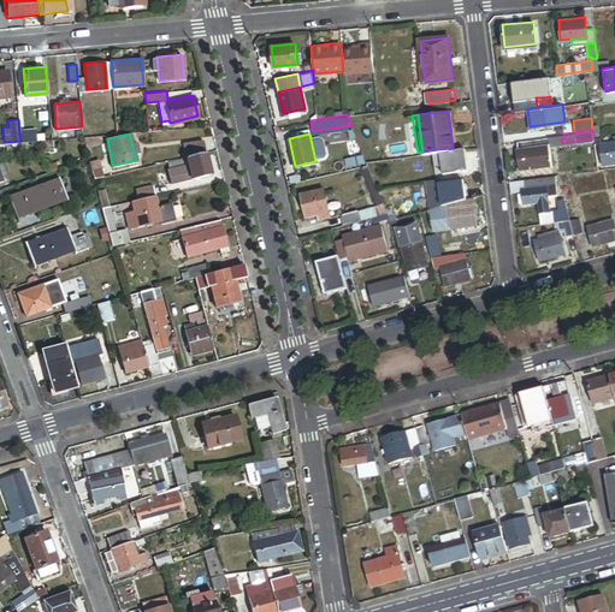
[(565,138),(563,134),(548,136),(549,144),(562,143),(561,138),(565,138)]
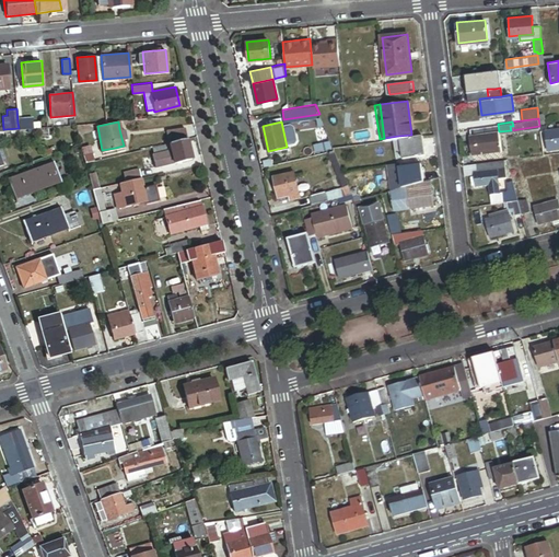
[(498,124),(487,125),(488,132),(499,131),(498,124)]
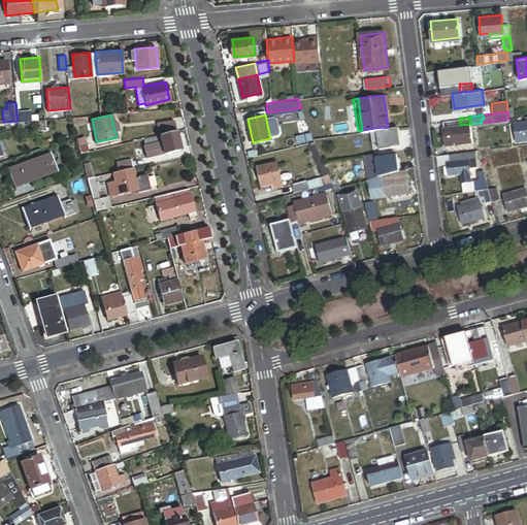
[(460,125),(459,118),(442,120),(443,127),(460,125)]
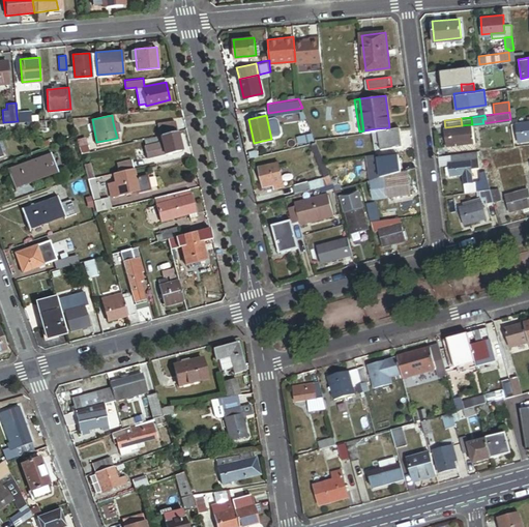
[(31,120),(19,121),(19,126),(26,126),(26,124),(35,123),(36,130),(46,129),(45,119),(31,120)]
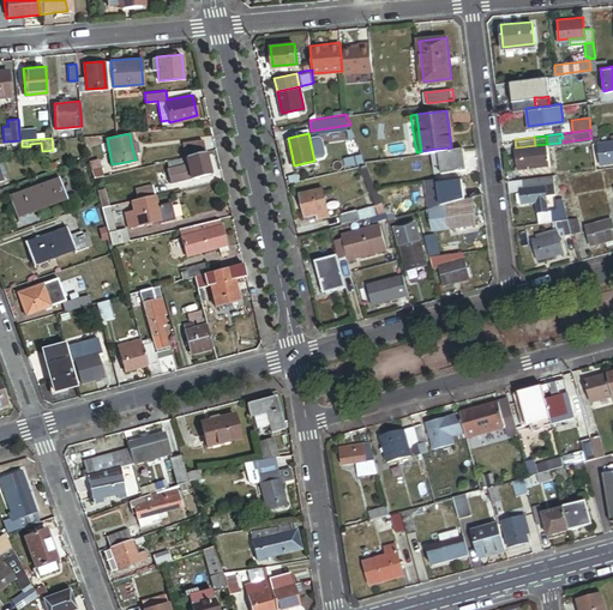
[(202,138),(180,140),(184,155),(185,155),(204,150),(202,138)]
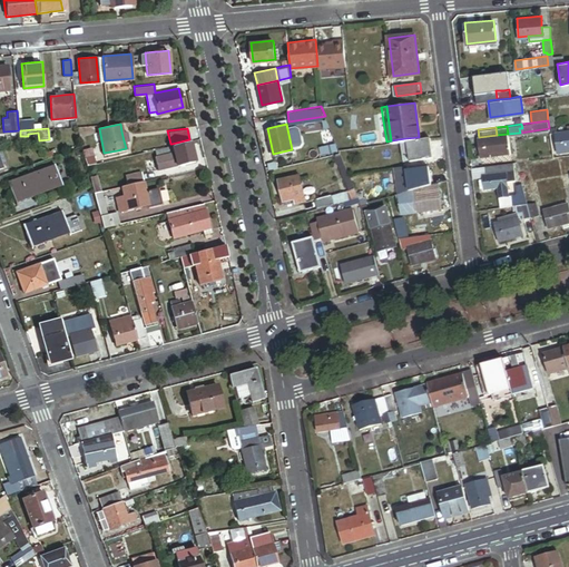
[(568,148),(568,129),(556,133),(558,150),(568,148)]
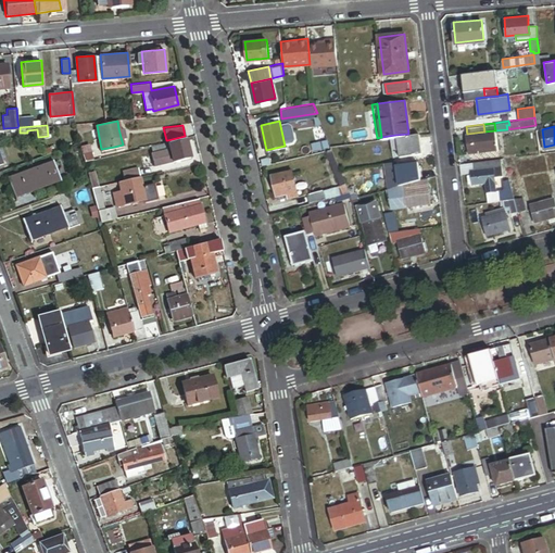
[(497,148),(495,130),(484,132),(467,134),(466,134),(468,152),(497,148)]
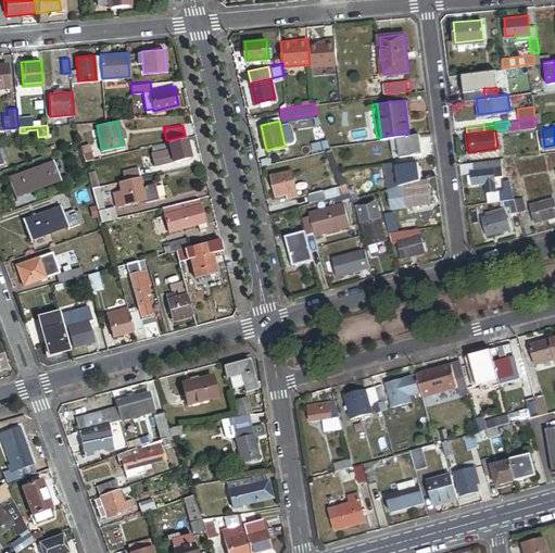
[(421,152),(419,132),(412,133),(408,134),(395,135),(399,155),(421,152)]
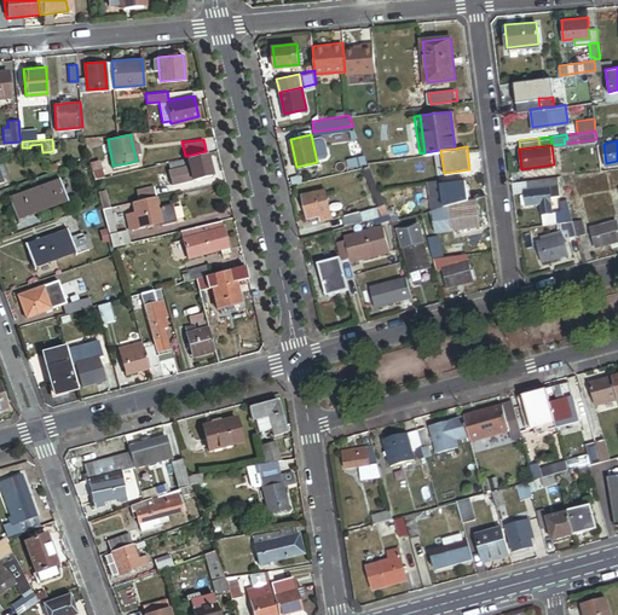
[(211,174),(206,151),(186,156),(186,157),(189,163),(191,178),(211,174)]
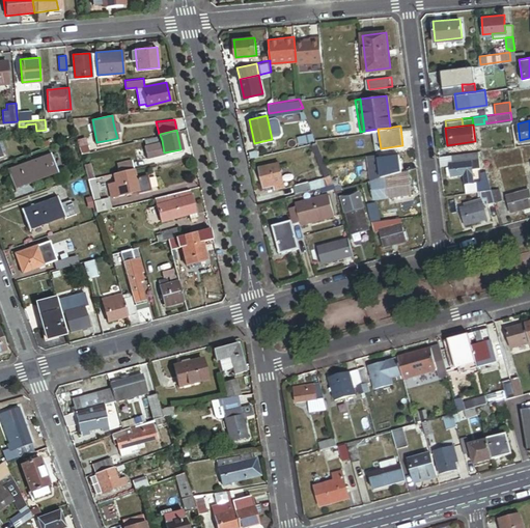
[(162,140),(160,135),(144,139),(145,144),(162,140)]
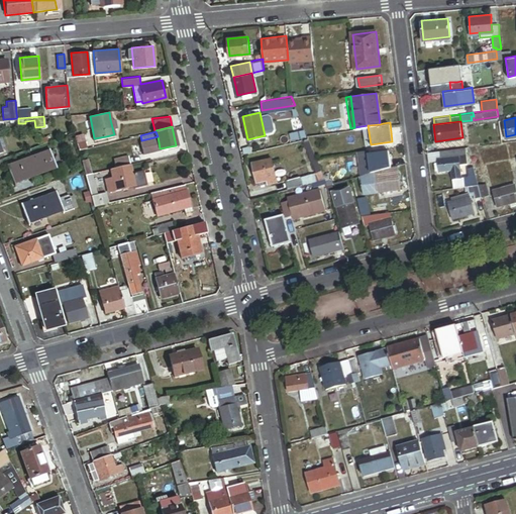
[(299,176),(301,184),(325,177),(306,131),(300,133),(315,171),(299,176)]
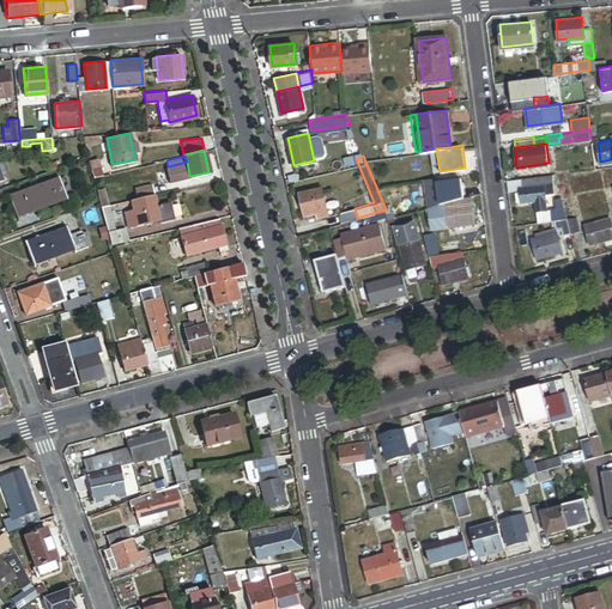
[(98,157),(89,159),(91,168),(100,166),(98,157)]
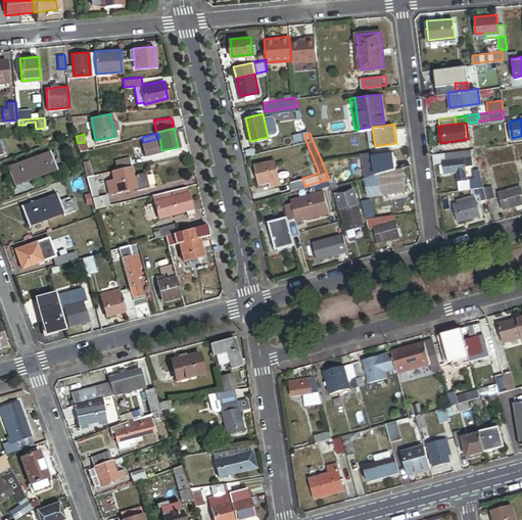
[(41,138),(42,143),(51,140),(50,135),(41,138)]
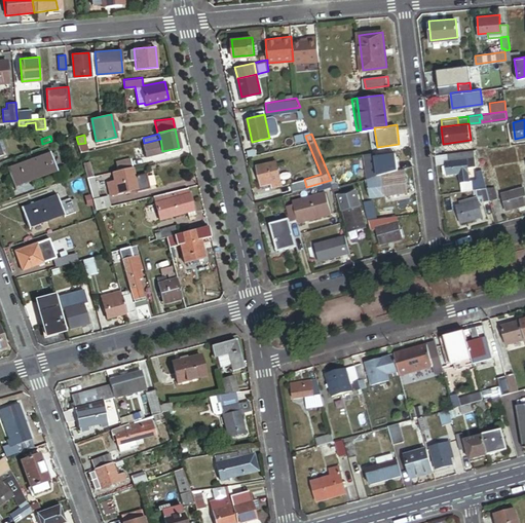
[(145,155),(162,151),(160,139),(144,143),(142,143),(145,155)]
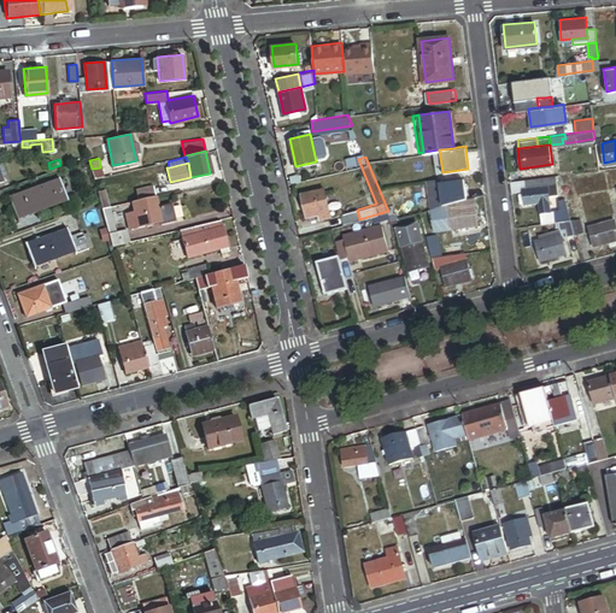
[(100,168),(92,169),(93,177),(103,175),(100,168)]
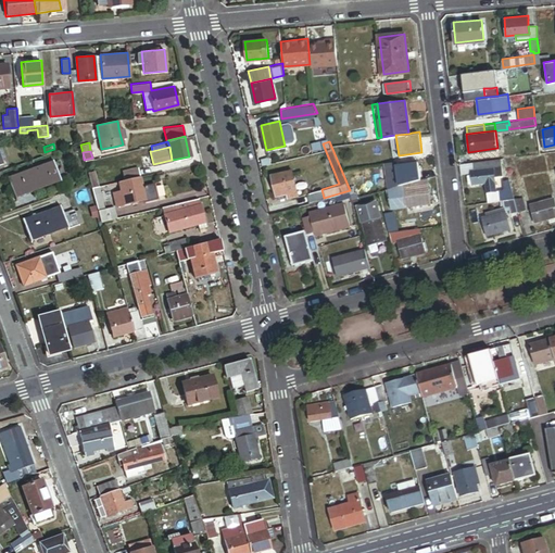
[(61,184),(52,160),(51,160),(51,161),(8,176),(8,175),(7,175),(15,200),(16,199),(15,195),(58,179),(60,184),(61,184)]
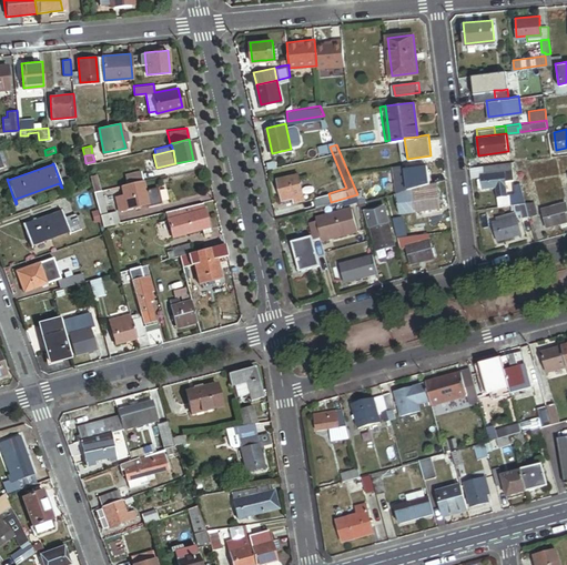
[(513,178),(510,164),(499,165),(499,164),(482,165),(483,173),(481,174),(482,177),(483,187),(495,185),(496,194),(506,193),(506,191),(510,191),(509,184),(505,184),(505,179),(513,178)]
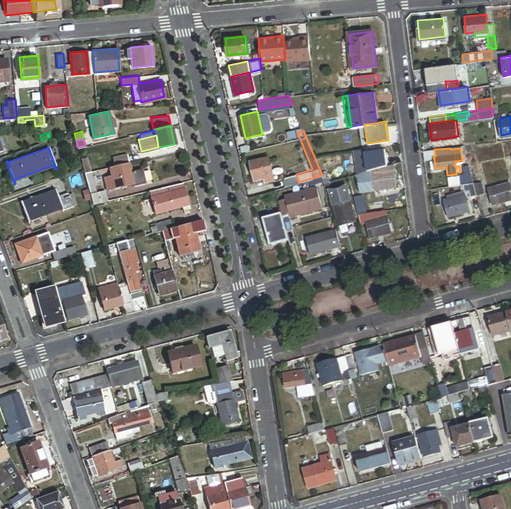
[(435,156),(434,149),(422,151),(423,160),(434,159),(433,157),(435,156)]
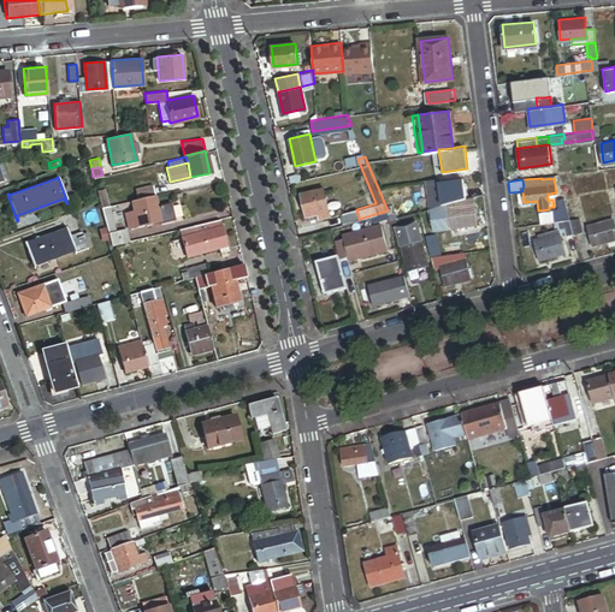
[(137,197),(154,194),(152,184),(135,188),(137,197)]
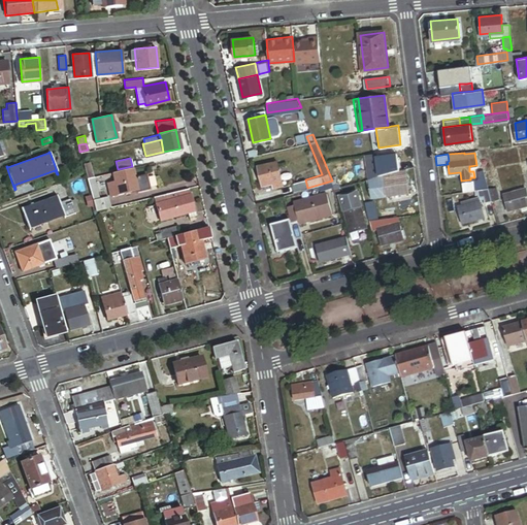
[(89,160),(83,162),(87,176),(93,175),(89,160)]
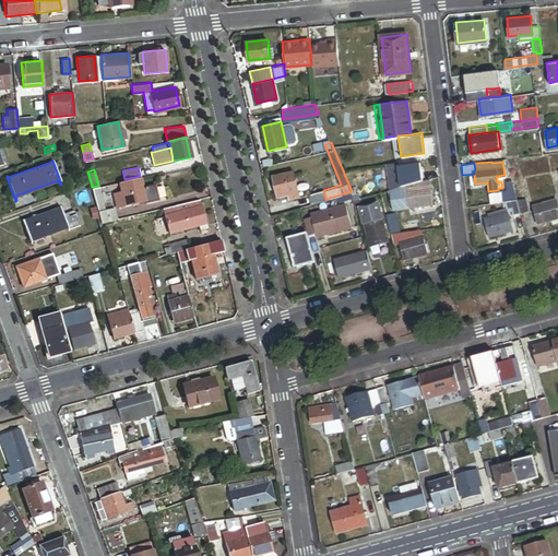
[(273,174),(277,193),(288,191),(289,196),(298,193),(293,169),(273,174)]
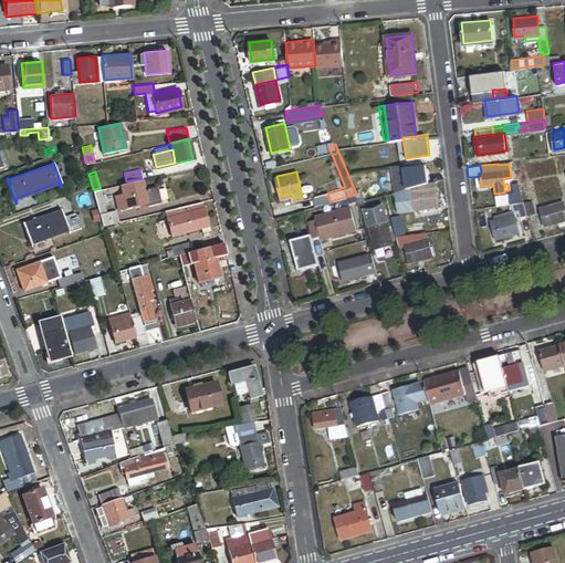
[(145,189),(142,178),(126,181),(119,184),(122,194),(125,207),(147,202),(145,189)]
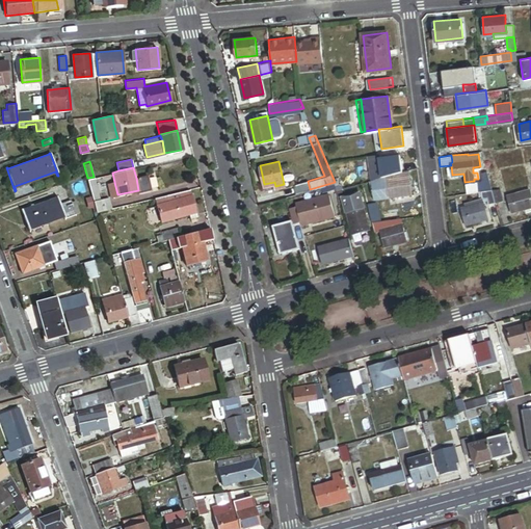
[(412,193),(408,168),(386,175),(389,195),(412,193)]
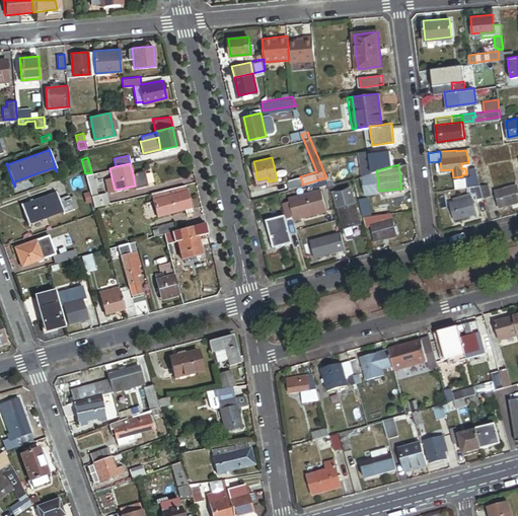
[(478,183),(474,164),(467,166),(470,176),(465,176),(465,179),(454,181),(454,182),(451,182),(451,185),(448,185),(448,188),(466,186),(479,183),(478,183)]
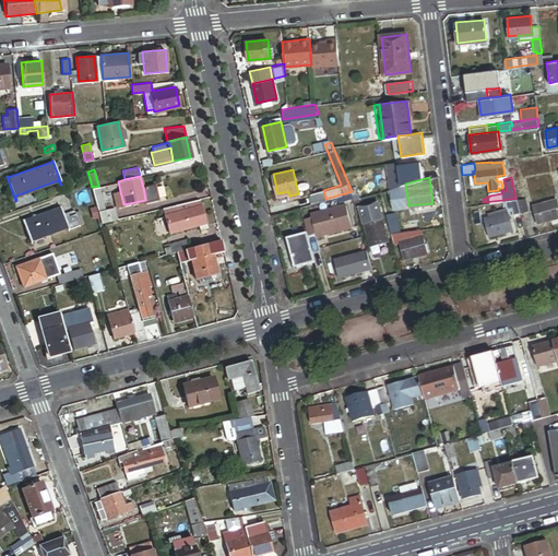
[(154,184),(143,187),(145,200),(146,202),(157,199),(154,184)]
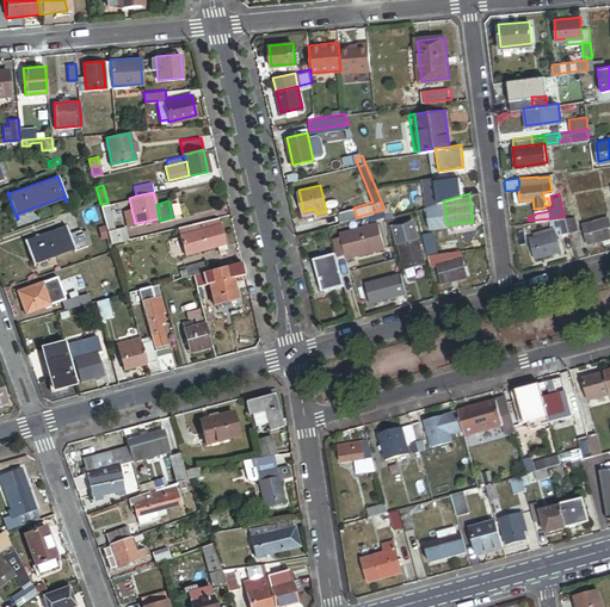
[(108,203),(100,204),(106,229),(114,228),(108,203)]
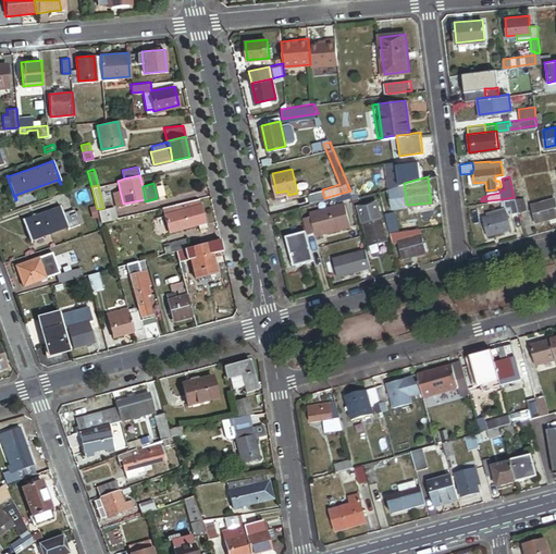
[(309,201),(324,198),(322,189),(322,188),(306,192),(309,201)]
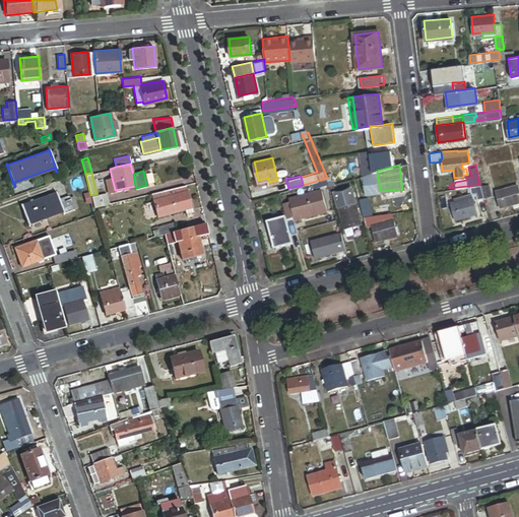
[(108,192),(115,190),(112,178),(105,180),(108,192)]
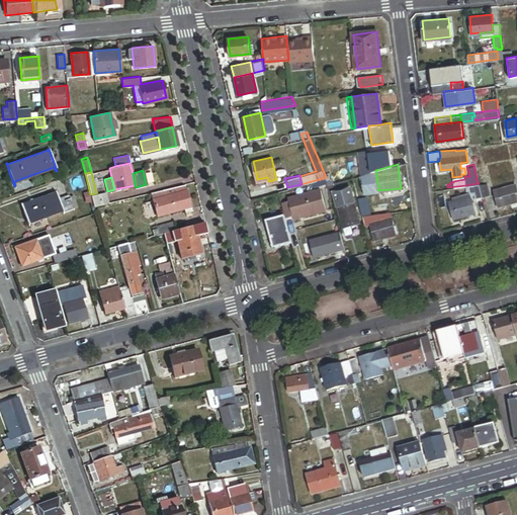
[(366,177),(352,179),(354,187),(360,186),(367,185),(366,177)]
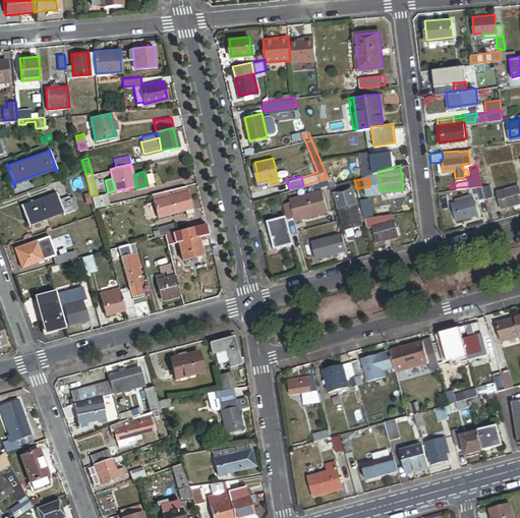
[(492,193),(488,181),(480,184),(481,184),(483,195),(492,193)]
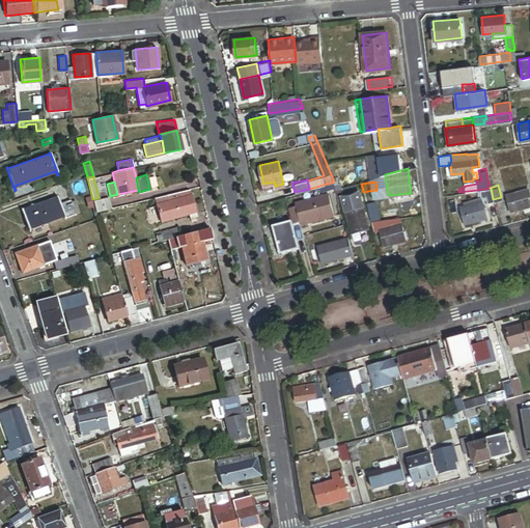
[(369,227),(358,187),(340,191),(352,231),(369,227)]
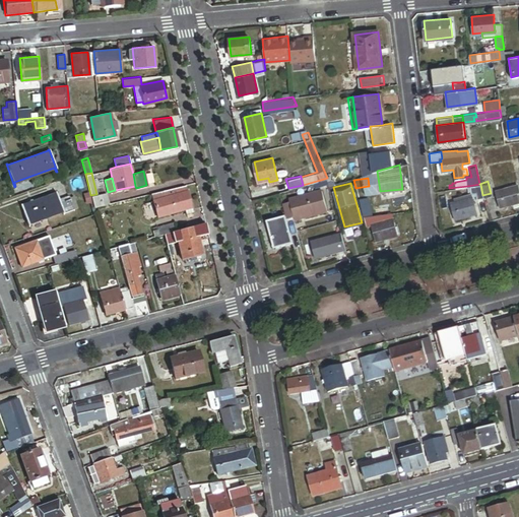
[(191,206),(185,184),(164,190),(170,212),(184,208),(191,206)]
